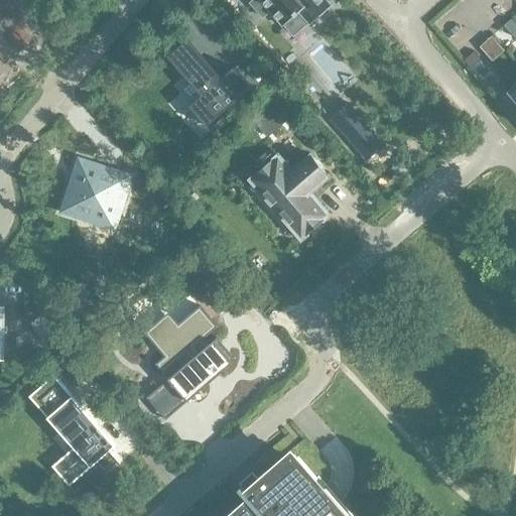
[(252,0),(250,2),(262,16),(269,10),(282,25),(299,11),(310,24),(331,6),(325,0),(252,0)]
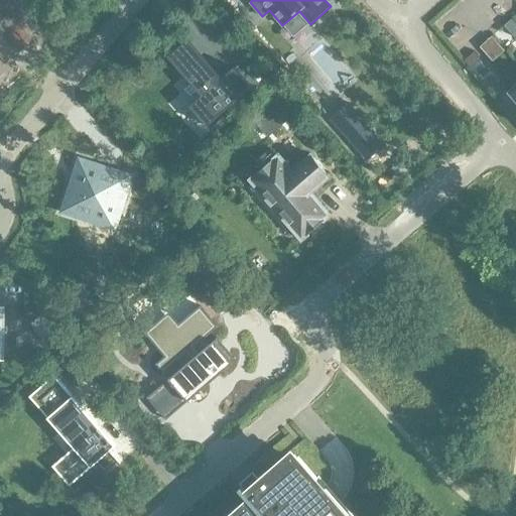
[(186,38),(166,55),(201,95),(188,106),(207,126),(251,87),(233,67),(221,77),(186,38)]
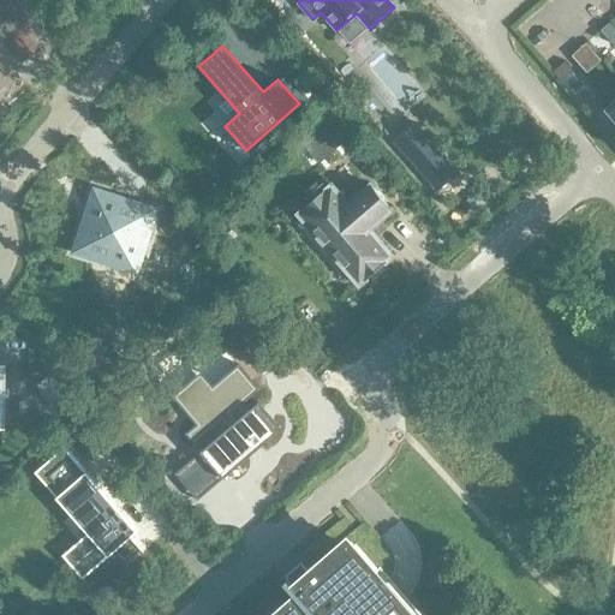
[(332,184),(288,221),(300,234),(305,240),(351,292),(392,256),(393,255),(376,236),(370,228),(393,209),(370,184),(348,203),(332,184)]
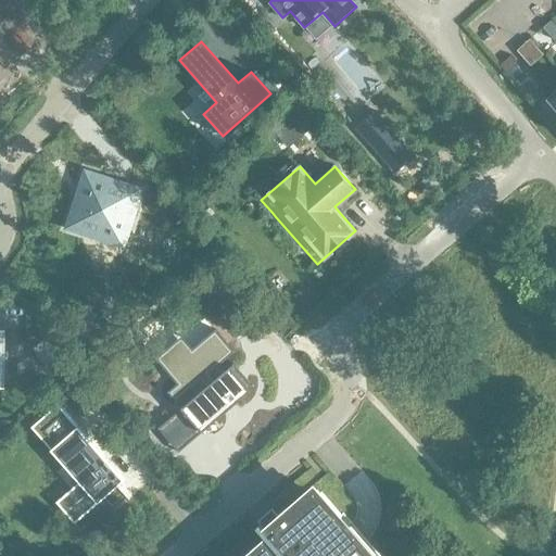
[(87,175),(71,225),(121,241),(137,191),(87,175)]
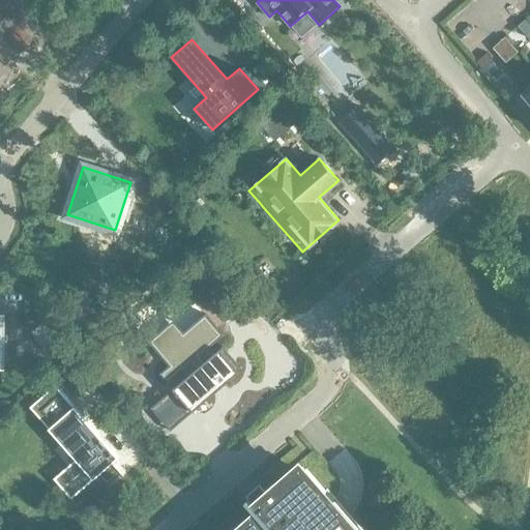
[(158,353),(158,354),(168,365),(159,374),(168,383),(178,374),(190,362),(196,369),(173,389),(190,410),(240,367),(222,347),(204,361),(199,355),(224,334),(205,314),(158,353)]
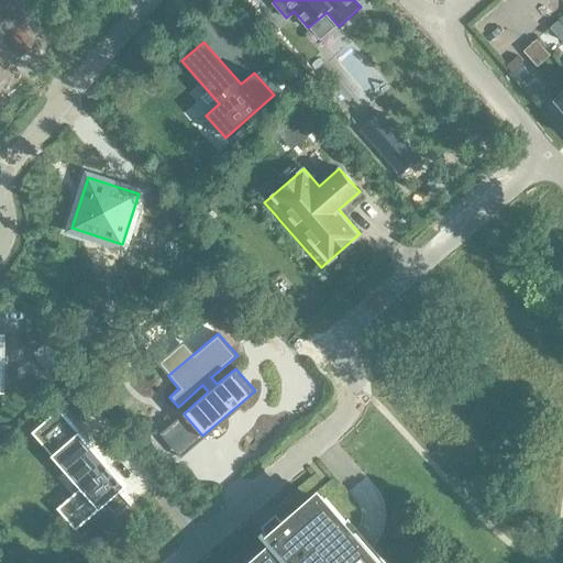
[(58,408),(31,432),(65,471),(56,477),(72,495),(56,508),(75,530),(125,486),(58,408)]
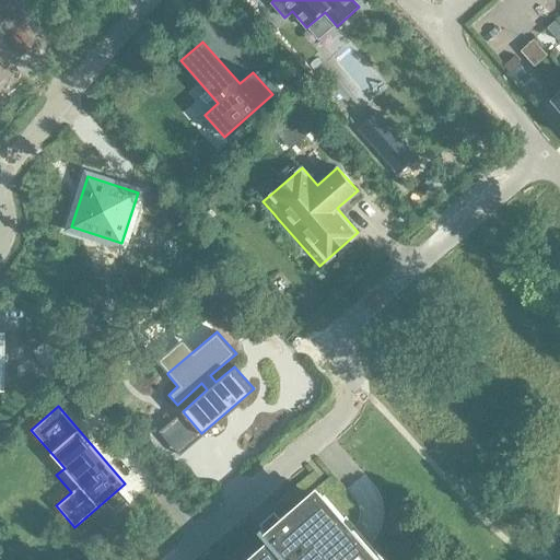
[(170,454),(174,450),(164,439),(155,446),(165,457),(170,454)]
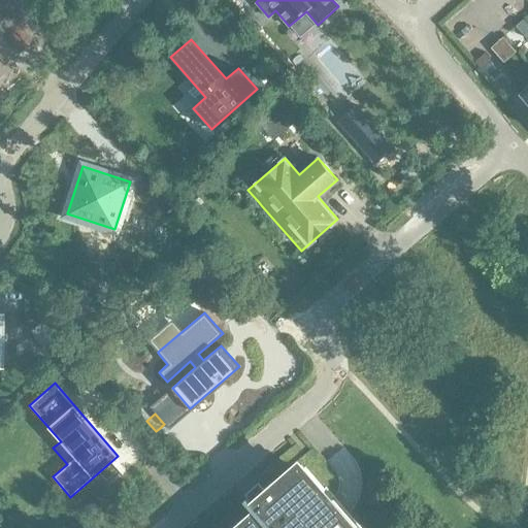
[(252,507),(228,527),(353,527),(343,517),(330,502),(331,501),(329,498),(322,490),(321,491),(299,466),(277,486),(277,485),(276,486),(273,483),(274,482),(273,480),(263,489),(264,490),(251,501),(246,497),(244,499),(252,507)]
